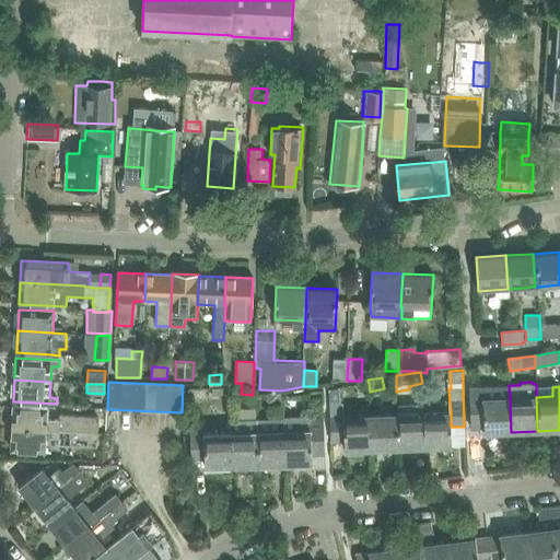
[(329,389),(329,405),(340,404),(339,388),(329,389)]
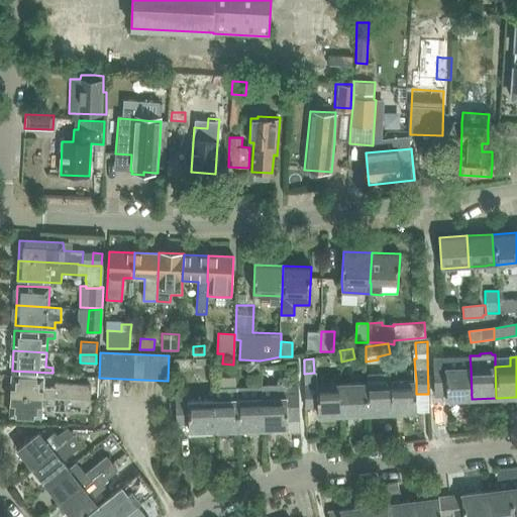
[(261,373),(259,362),(246,364),(247,375),(261,373)]
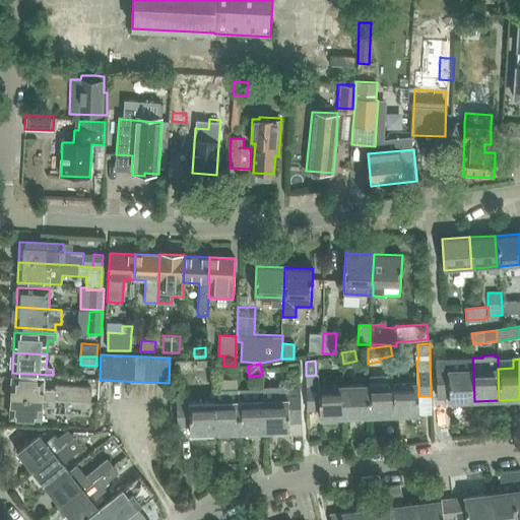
[(474,401),(473,370),(436,371),(438,394),(450,393),(450,402),(474,401)]
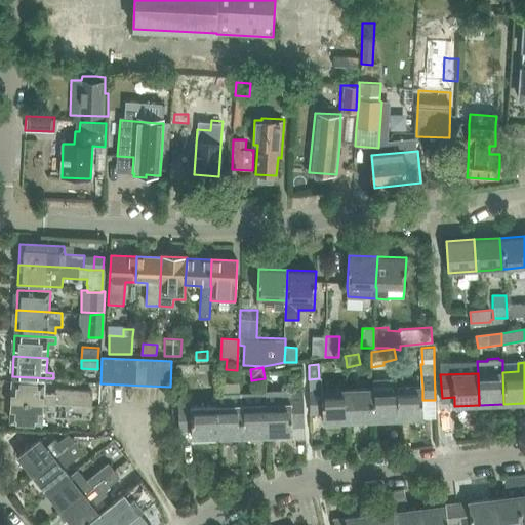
[(12,381),(11,402),(44,403),(91,406),(92,392),(56,390),(55,394),(45,393),(45,384),(12,381)]
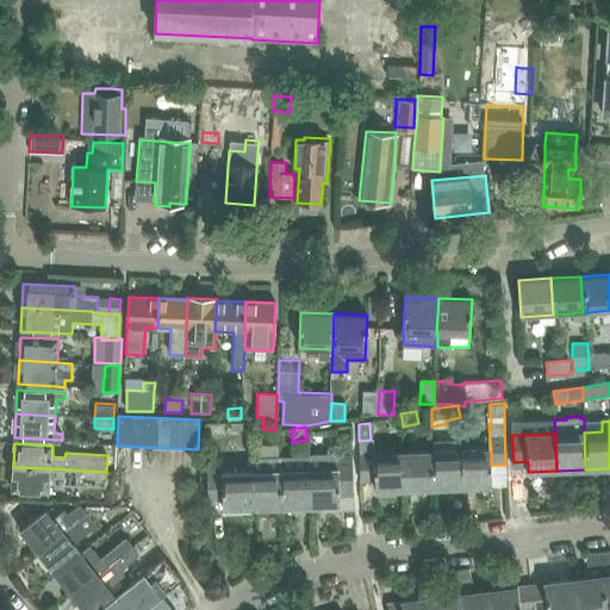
[(491,449),(460,450),(462,487),(492,486),(491,465),(491,449)]
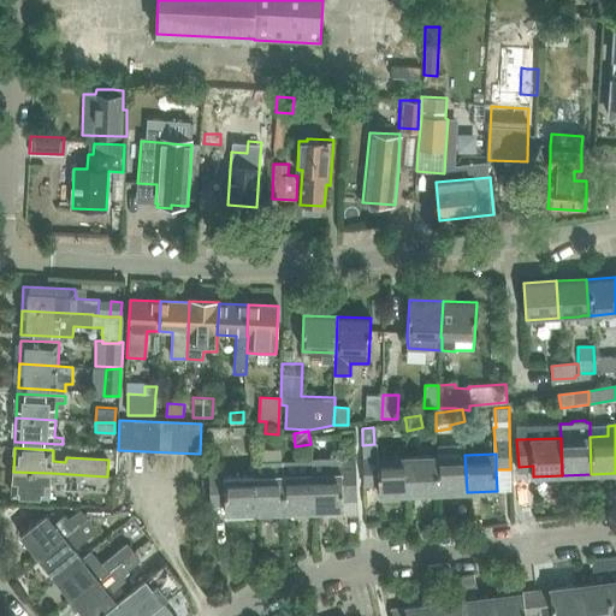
[(465,455),(436,456),(437,493),(467,492),(465,455)]
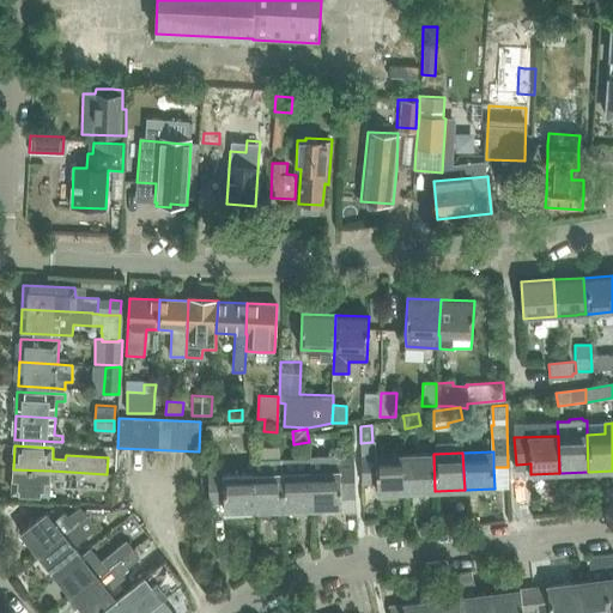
[(434,454),(405,455),(406,492),(435,491),(434,454)]
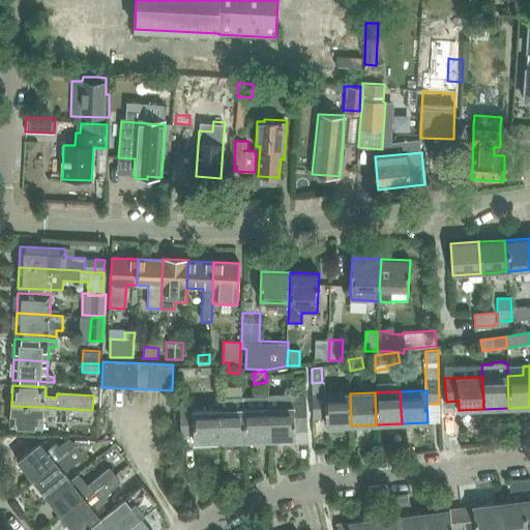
[(268,394),(268,396),(270,440),(295,439),(294,421),(307,420),(306,394),(293,395),(293,393),(268,394)]
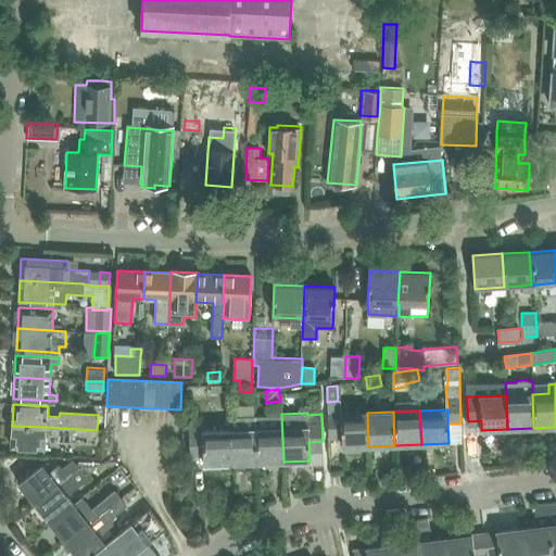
[(368,446),(367,413),(328,415),(328,440),(341,439),(342,446),(368,446)]
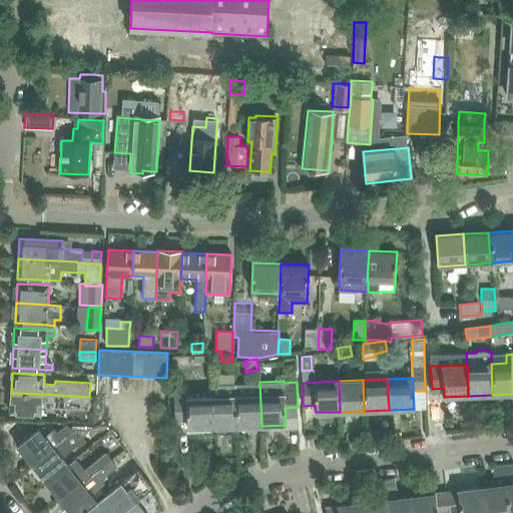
[(260,384),(234,385),(235,396),(236,427),(262,426),(260,384)]
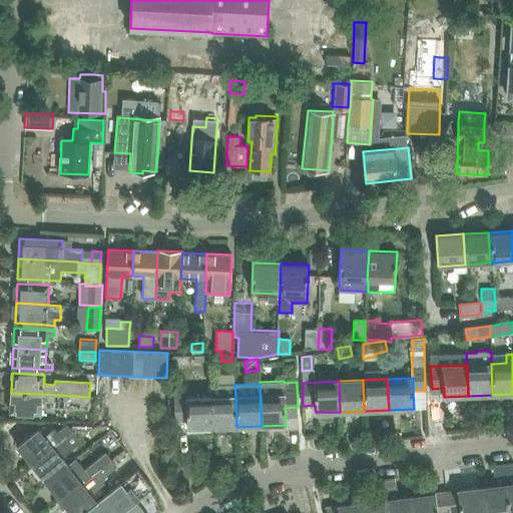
[(211,385),(211,396),(212,428),(236,427),(235,396),(234,385),(211,385)]
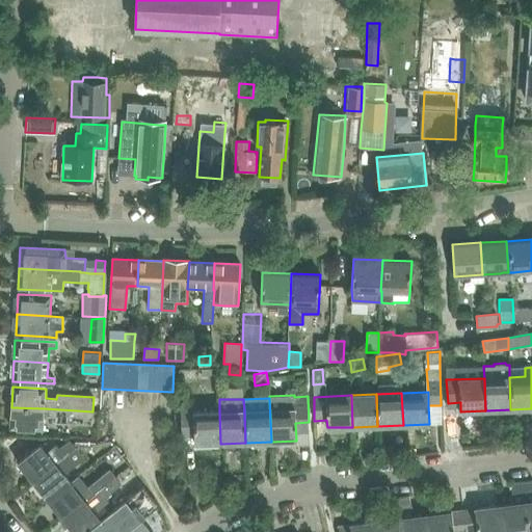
[(219,410),(195,411),(195,406),(181,407),(182,437),(194,436),(194,445),(220,444),(219,410)]
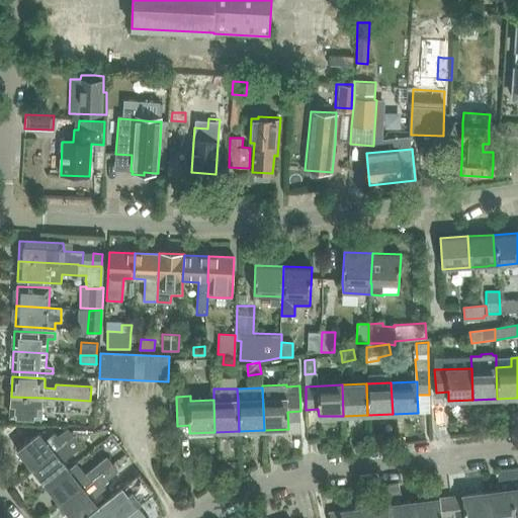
[(44,398),(11,397),(10,416),(42,418),(44,407),(54,407),(54,412),(89,414),(90,401),(44,398)]
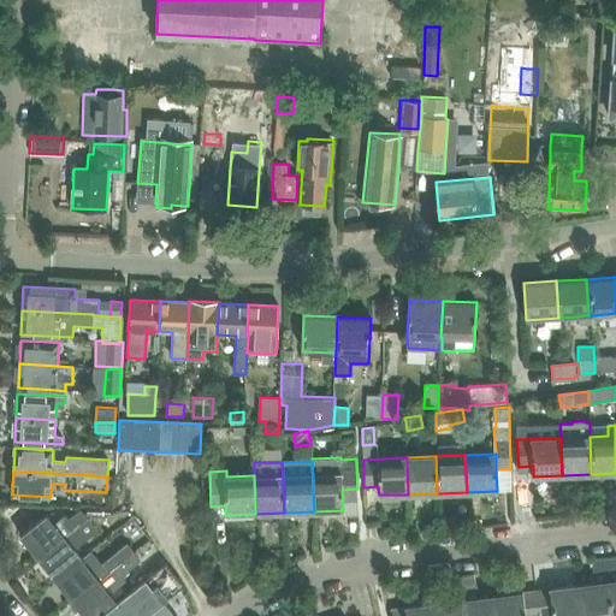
[(19,535),(37,558),(65,537),(65,535),(87,519),(88,519),(81,510),(69,519),(65,515),(54,523),(47,514),(19,535)]
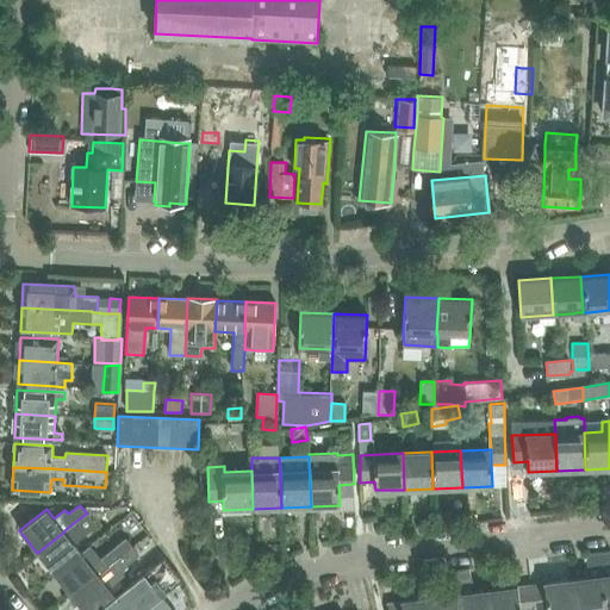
[(449,523),(448,511),(439,511),(439,524),(449,523)]
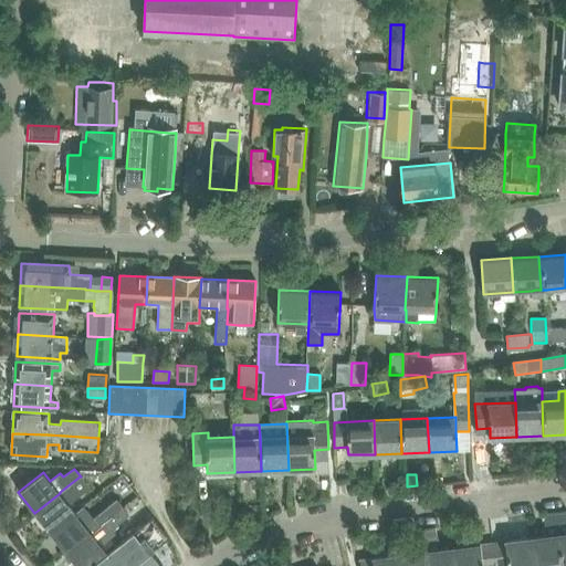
[(34,513),(51,533),(75,513),(69,504),(90,488),(81,477),(80,477),(60,492),(60,493),(34,513)]
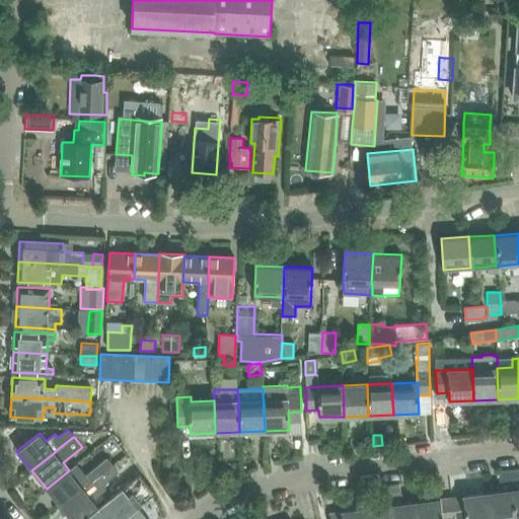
[(47,489),(62,507),(113,465),(107,458),(78,482),(69,470),(47,489)]
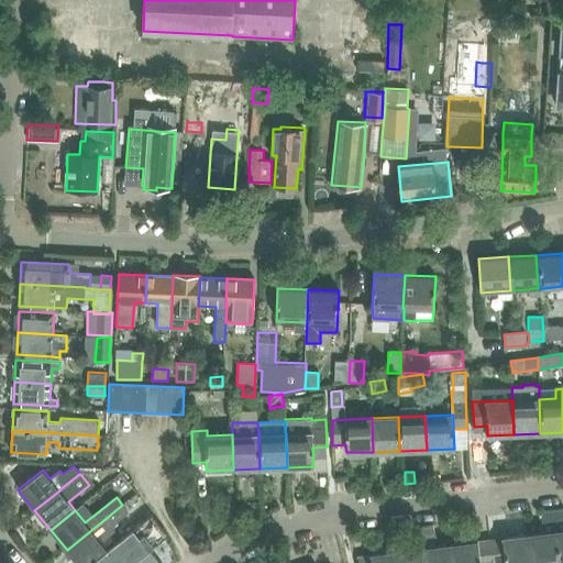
[(77,562),(90,562),(107,550),(98,538),(129,512),(122,505),(67,550),(77,562)]
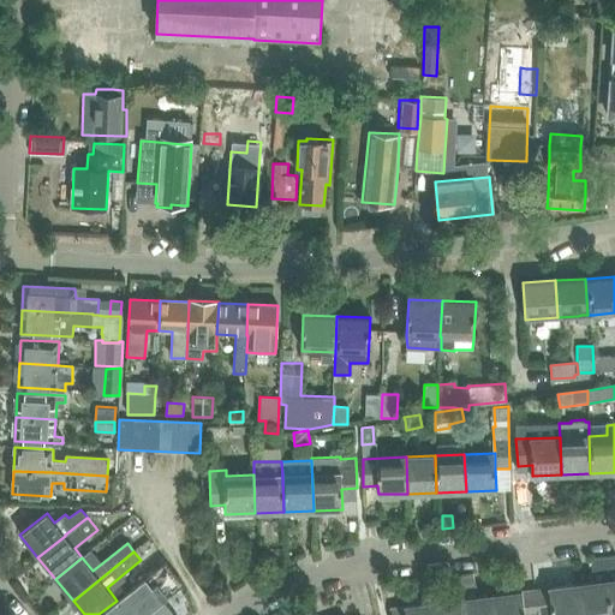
[(614,555),(604,557),(607,573),(614,572),(614,555)]
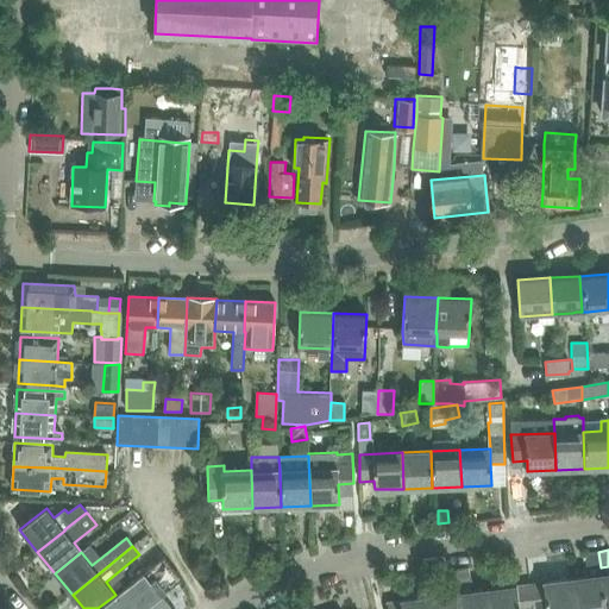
[(601,567),(598,552),(586,553),(586,570),(601,567)]
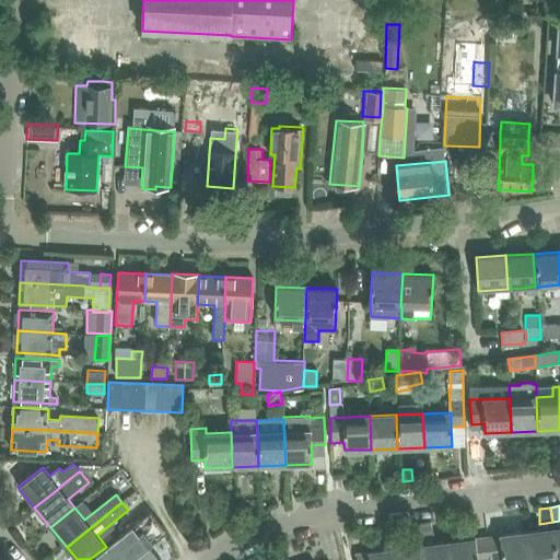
[(150,512),(131,527),(123,535),(115,540),(106,547),(90,559),(159,559),(149,547),(166,533),(150,512)]
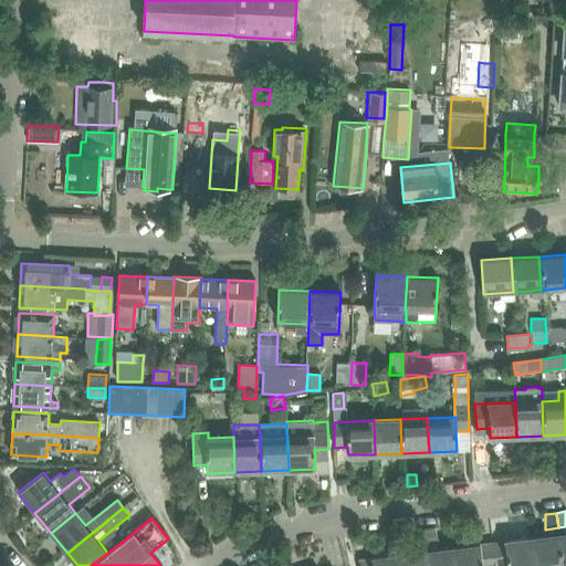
[(435,528),(423,530),(426,544),(439,542),(435,528)]
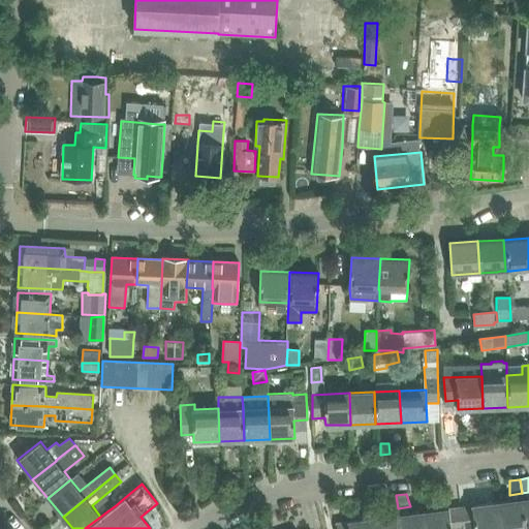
[(398,508),(396,495),(385,497),(385,510),(398,508)]
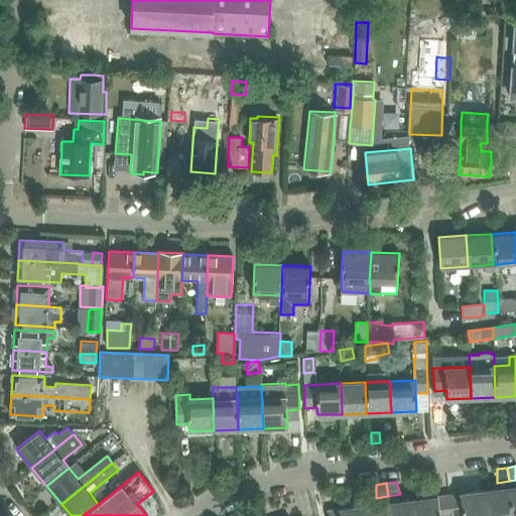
[(513,515),(510,487),(485,490),(488,515),(513,515)]
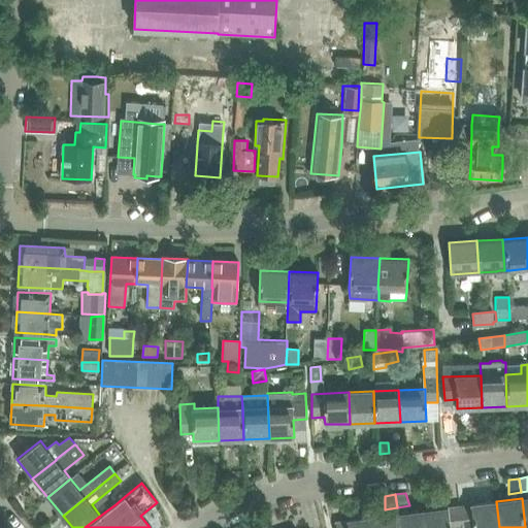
[(499,527),(496,501),(460,506),(462,527),(499,527)]
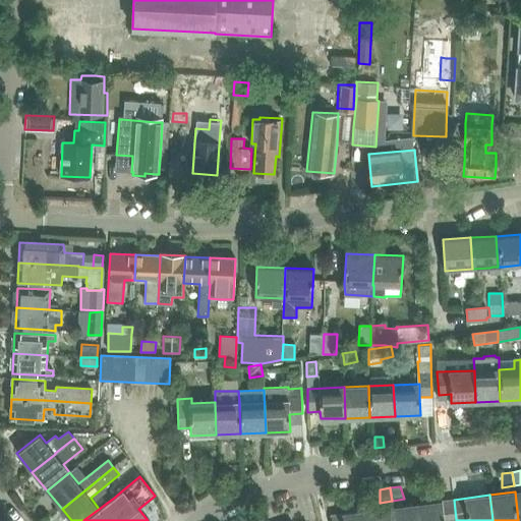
[(456,520),(454,500),(417,505),(418,520),(456,520)]
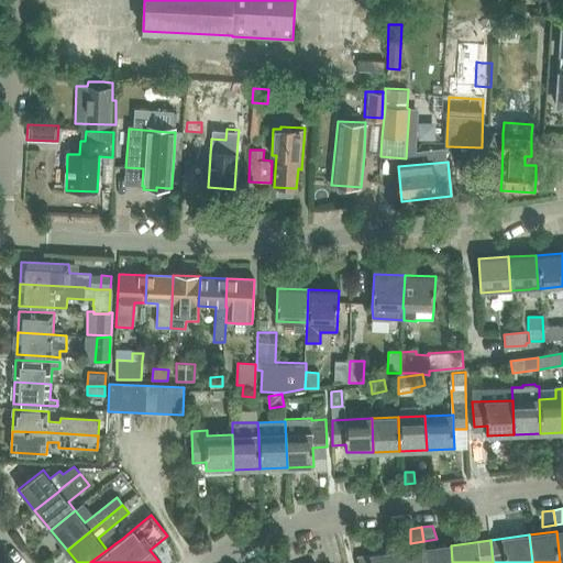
[(452,562),(451,545),(424,549),(426,562),(452,562)]
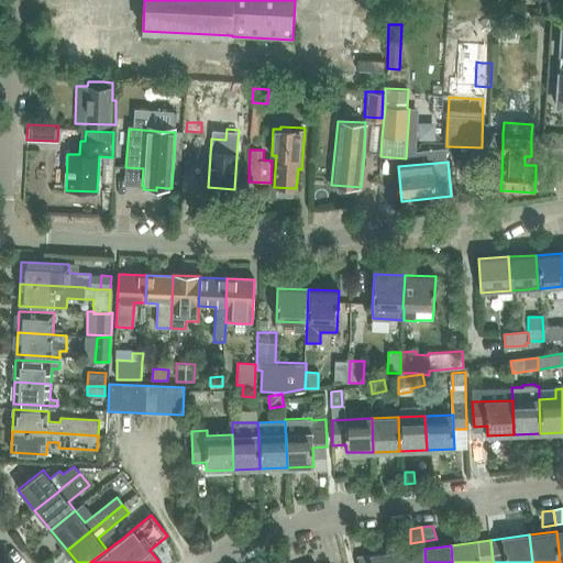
[(426,562),(424,549),(398,552),(398,562),(426,562)]
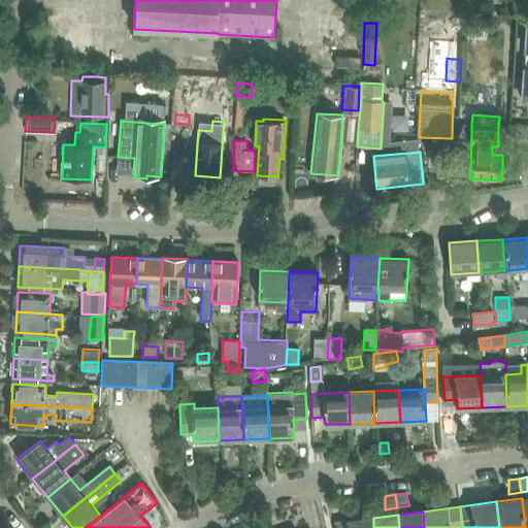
[(373,527),(373,518),(335,522),(335,527),(373,527)]
